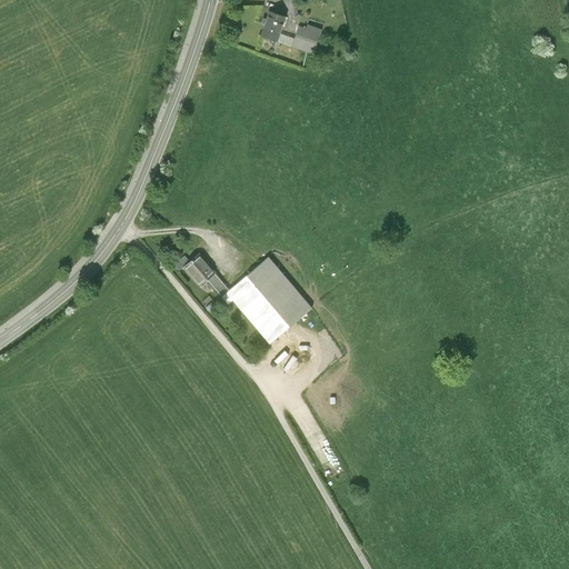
[(283,17),(269,12),(261,36),(277,40),(279,32),(283,17)]
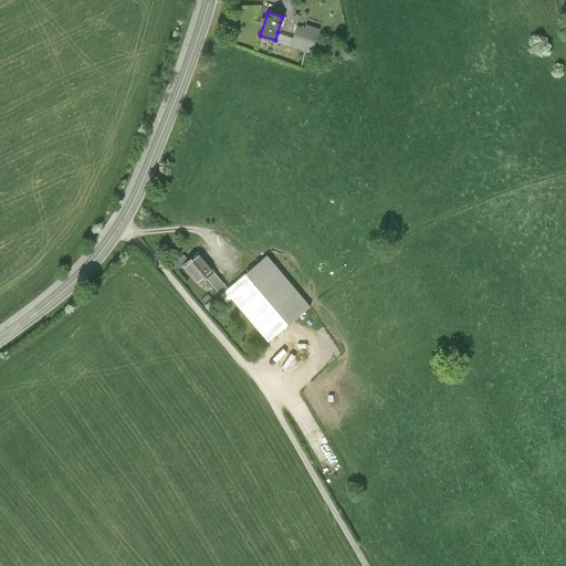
[(305,29),(297,27),(294,38),(291,45),(305,51),(312,52),(321,24),(308,20),(305,29)]
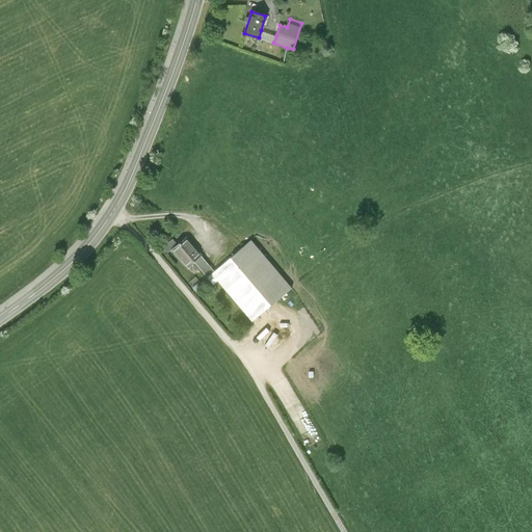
[(261,30),(259,37),(273,43),(276,35),(261,30)]
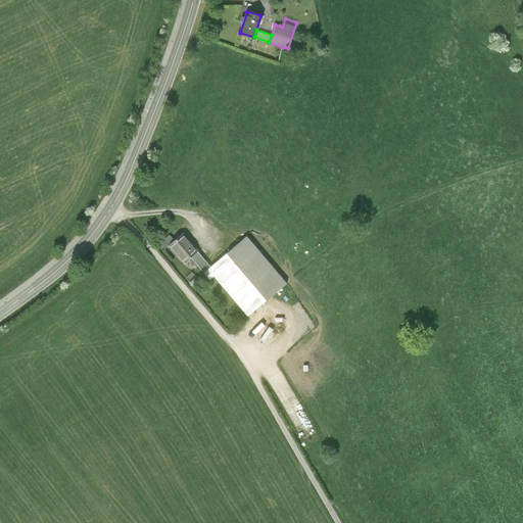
[(246,316),(287,280),(247,234),(210,266),(206,270),(246,316)]
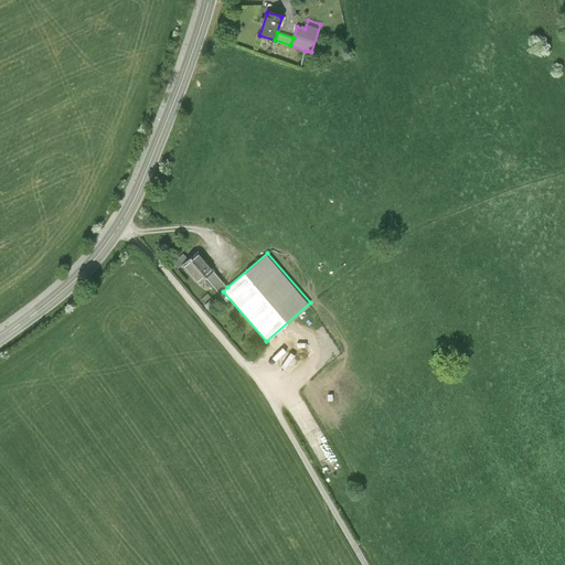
[(223,291),(227,287),(201,254),(191,262),(184,267),(199,284),(205,277),(220,294),(223,291)]
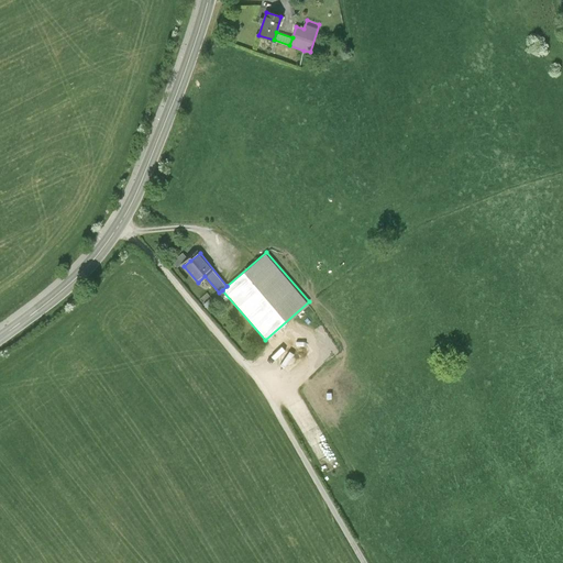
[(184,266),(190,261),(185,254),(173,263),(178,271),(184,266)]
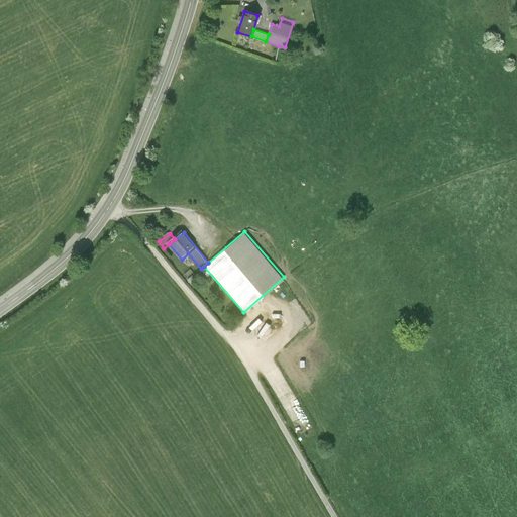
All buildings are outlined.
